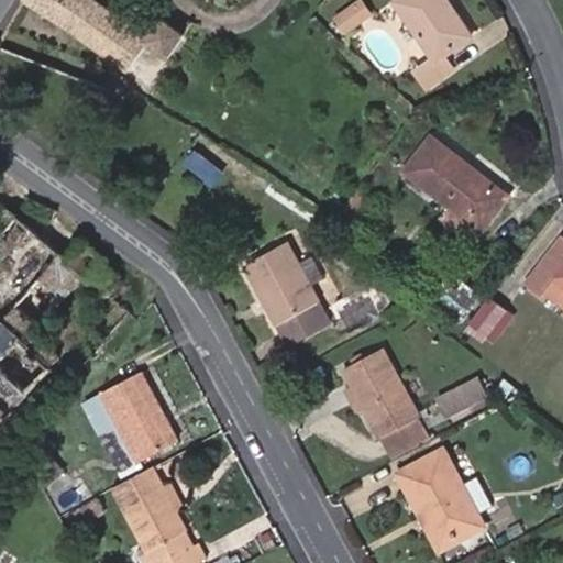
[(100,0),(25,0),(128,72),(150,41),(170,56),(186,34),(163,18),(151,35),(100,0)]
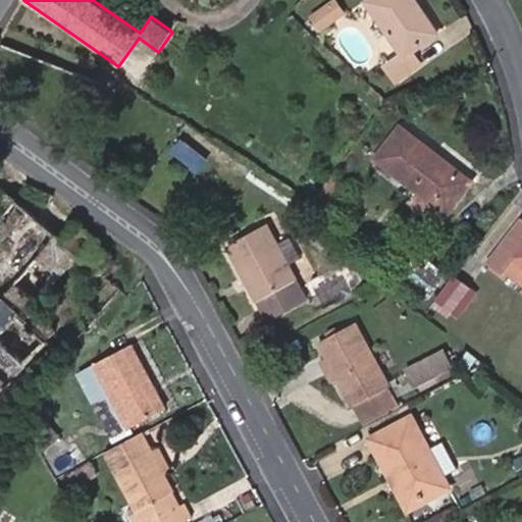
[(346,14),(336,0),(334,0),(312,15),(322,30),(346,14)]
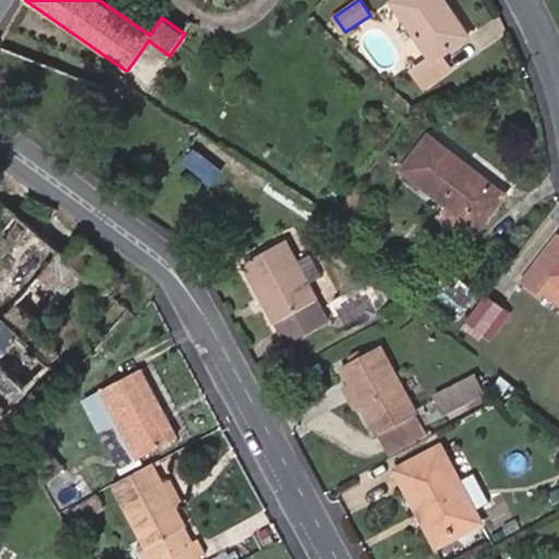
[(471,34),(447,0),(394,0),(432,56),(415,69),(427,85),(452,68),(442,54),(471,34)]
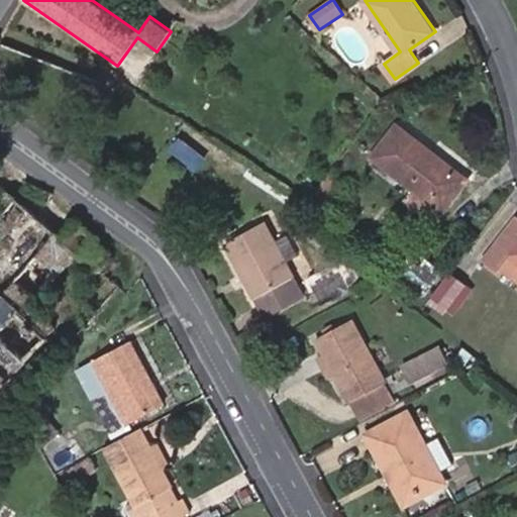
[(412,185),(444,209),(468,179),(398,124),(374,156),(412,185)]
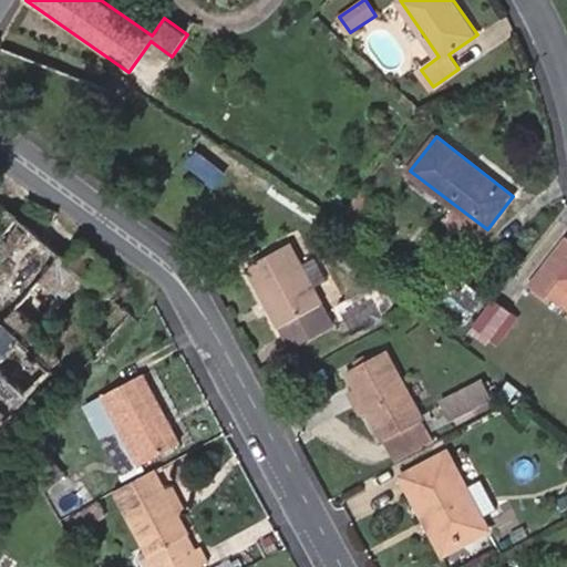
[(197,154),(189,165),(216,185),(225,173),(197,154)]
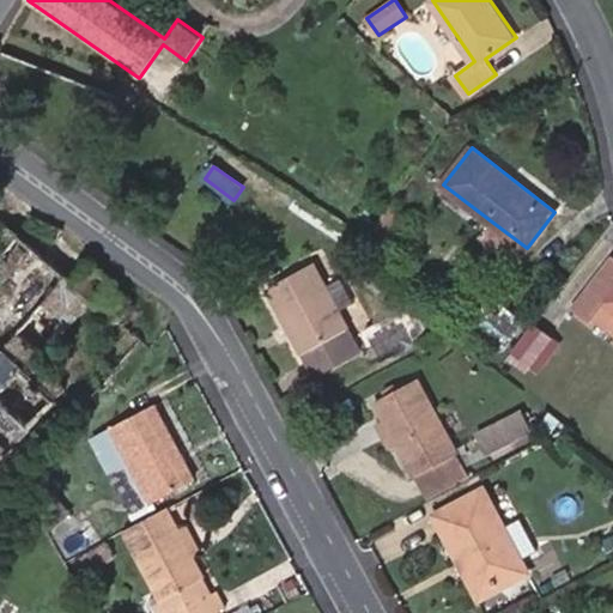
[(406,213),(392,202),(364,238),(378,250),(406,213)]
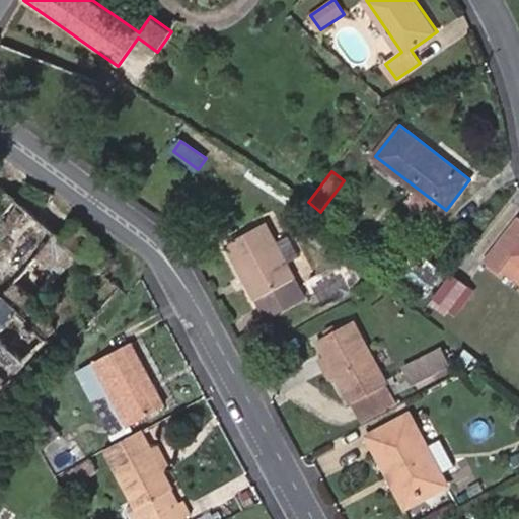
[(100,273),(112,261),(93,245),(98,238),(78,221),(64,238),(0,183),(0,387),(50,337),(49,335),(58,325),(35,304),(79,253),(100,273)]
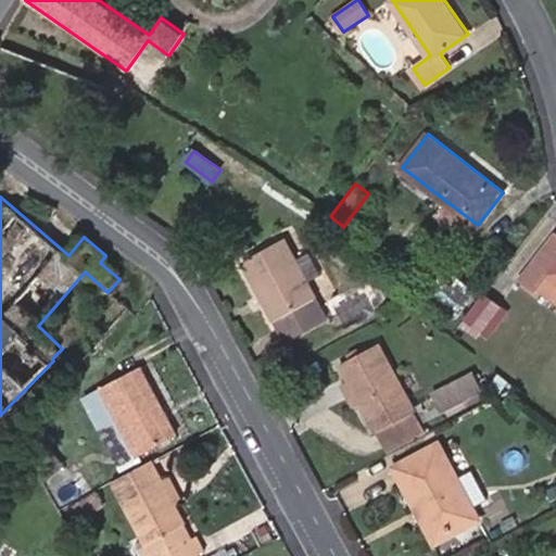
[(468,239),(478,225),(443,199),(433,213),(468,239)]
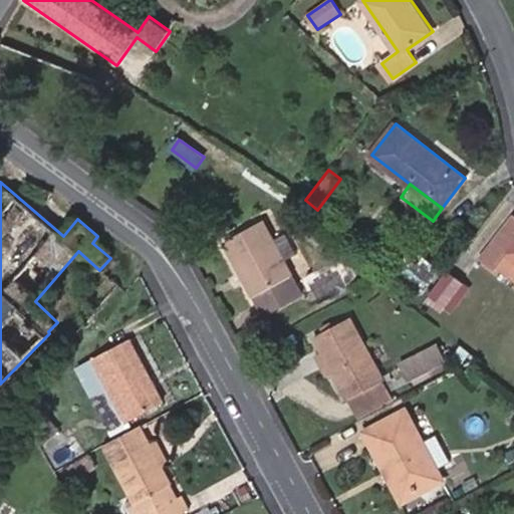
[(513,215),(483,257),(496,267),(507,253),(513,258),(513,215)]
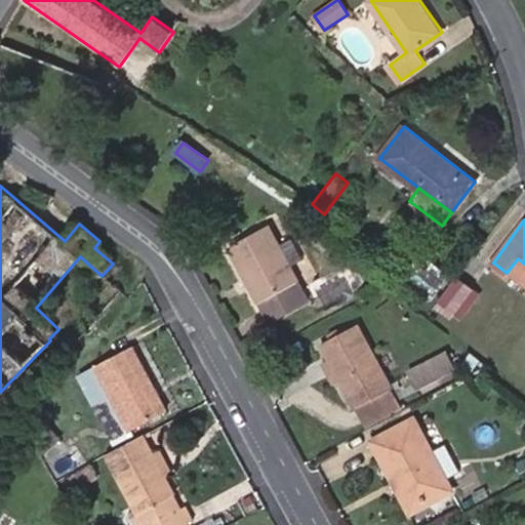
[(298,279),(284,251),(269,224),(229,246),(270,321),(308,298),(298,279)]
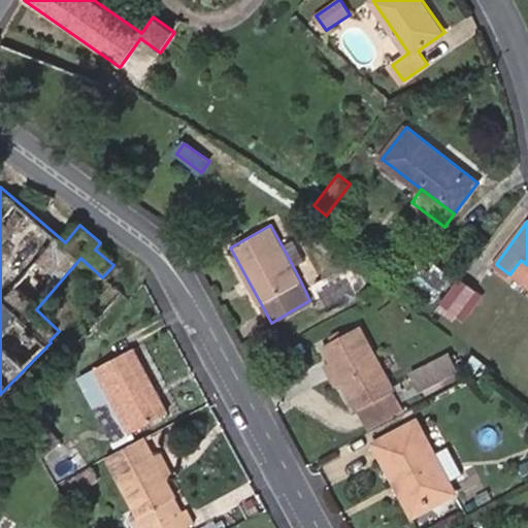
[(298,246),(286,253),(300,281),(314,272),(298,246)]
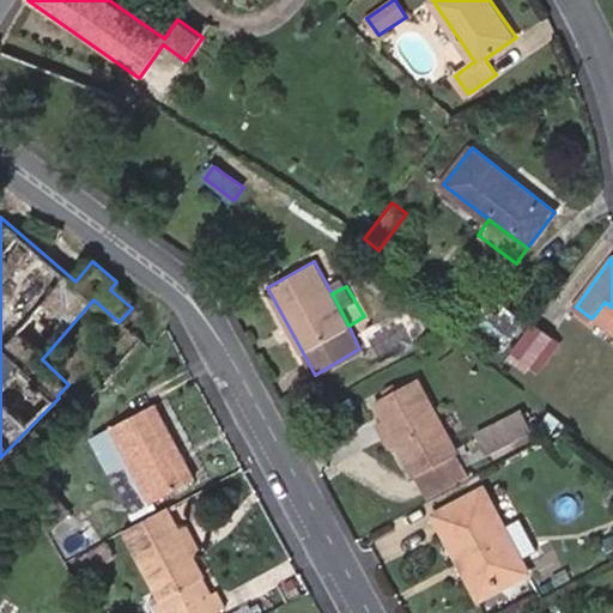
[(484,334),(505,305),(495,298),(473,327),(484,334)]
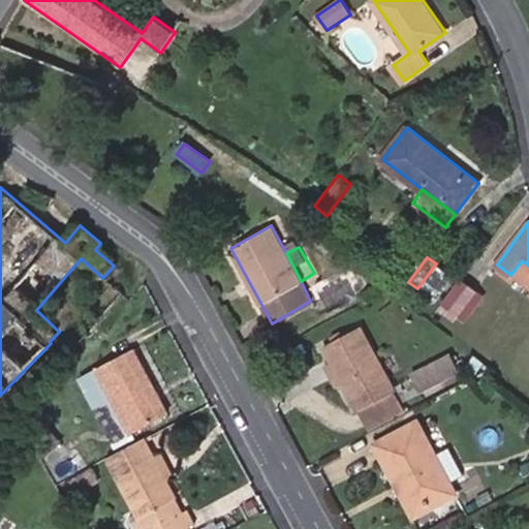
[(452,275),(436,263),(417,288),(432,300),(452,275)]
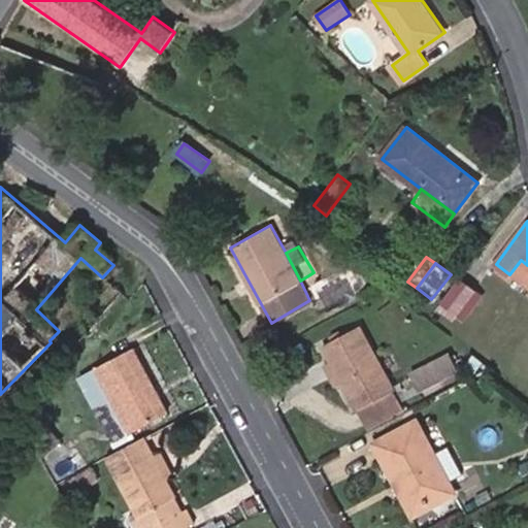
[(479,292),(461,277),(441,302),(459,316),(479,292)]
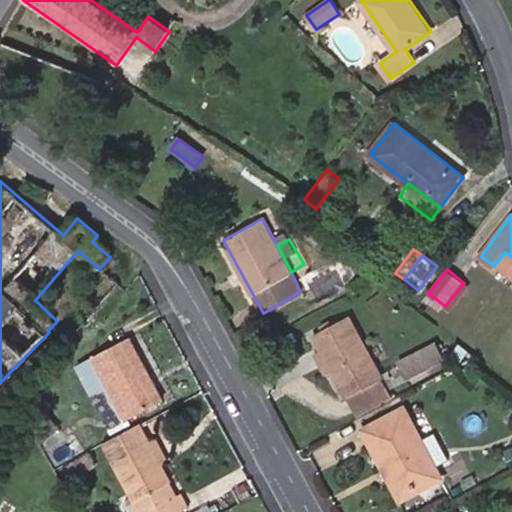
[(382,375),(375,363),(349,315),(314,334),(322,350),(332,368),(347,395),(382,375)]
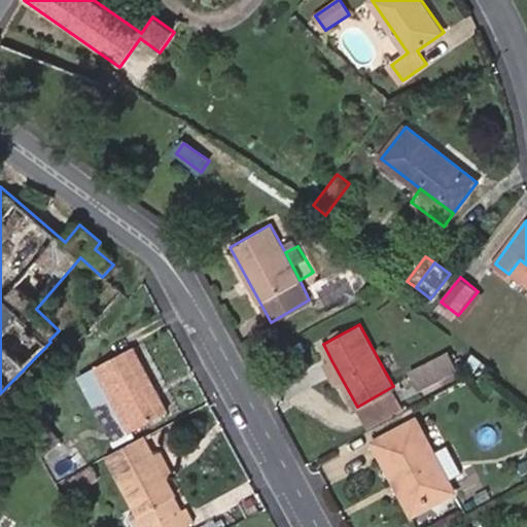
[(168,411),(134,346),(96,365),(83,373),(117,443),(134,433),(132,429),(168,411)]
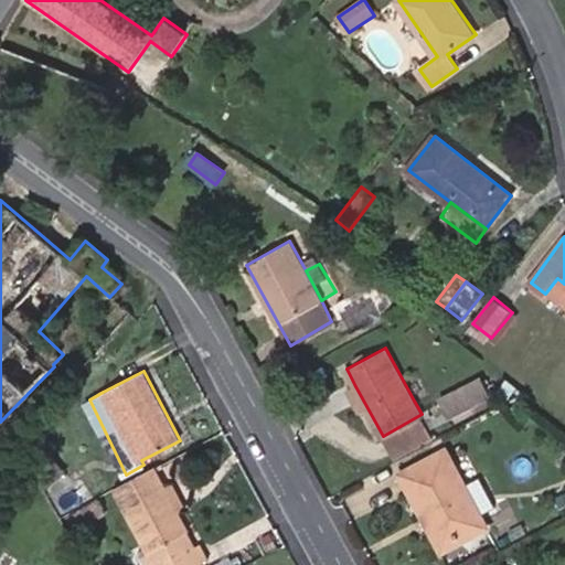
[(452,419),(494,402),(482,376),(441,394),(452,419)]
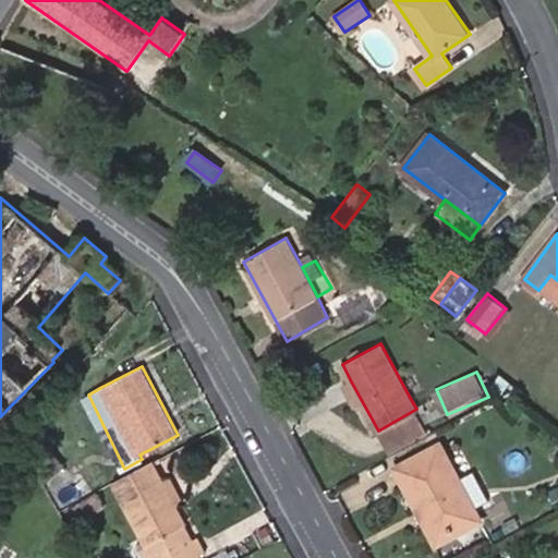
[(362,401),(351,381),(343,385),(354,405),(362,401)]
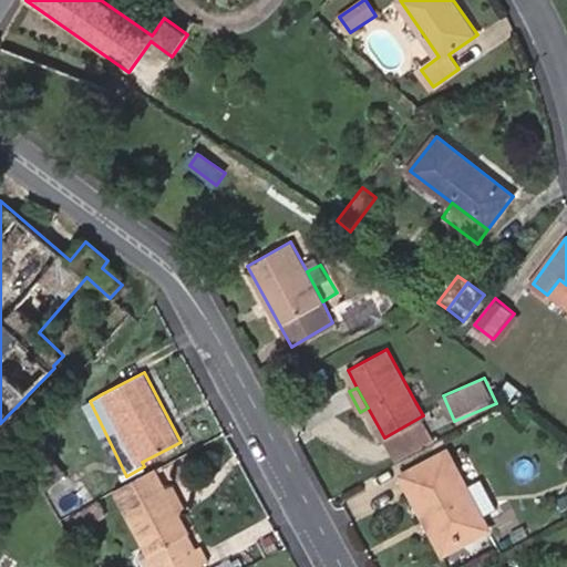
[(449,450),(402,475),(428,522),(433,518),(451,549),(490,527),(483,515),(497,507),(482,478),(467,486),(449,450)]
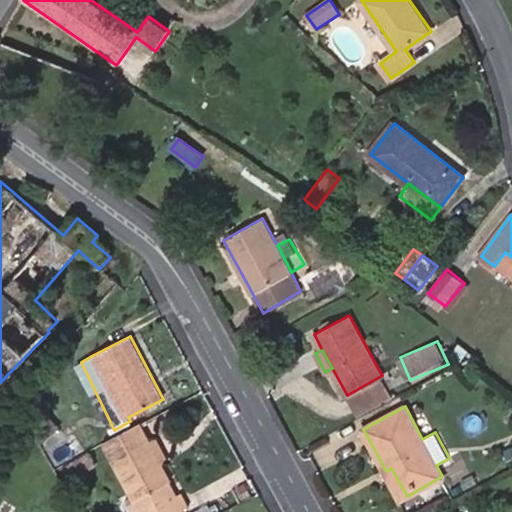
[(150,441),(141,423),(105,442),(134,500),(128,503),(133,511),(143,511),(154,506),(157,511),(176,511),(190,505),(185,495),(177,499),(170,485),(173,484),(162,462),(150,441)]
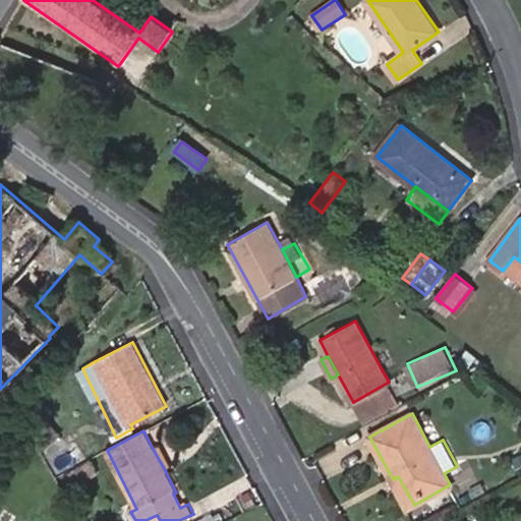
[(171,466),(160,445),(153,449),(165,470),(171,466)]
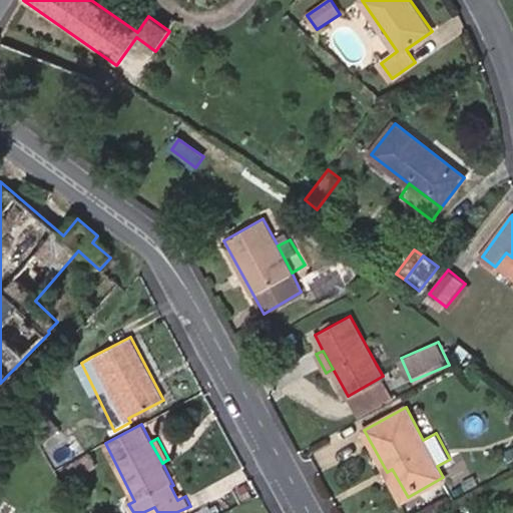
[(96,465),(90,452),(62,467),(69,480),(96,465)]
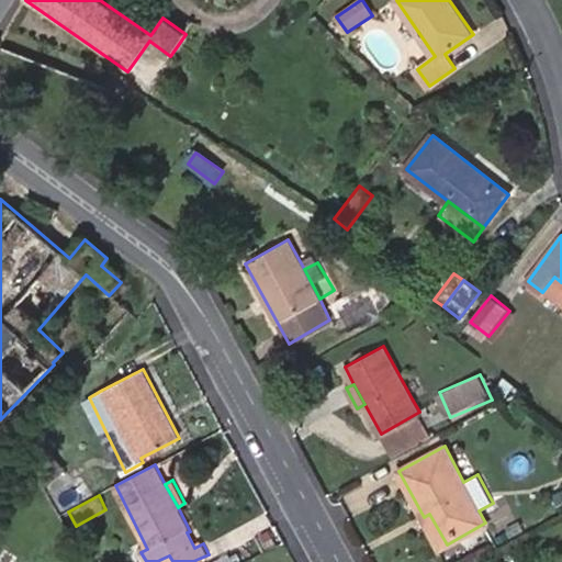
[(440,548),(447,544),(429,514),(424,517),(440,548)]
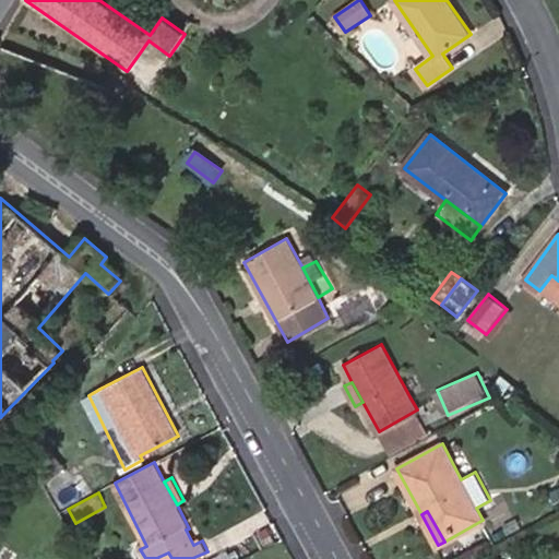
[(540,532),(525,539),(533,554),(547,545),(540,532)]
